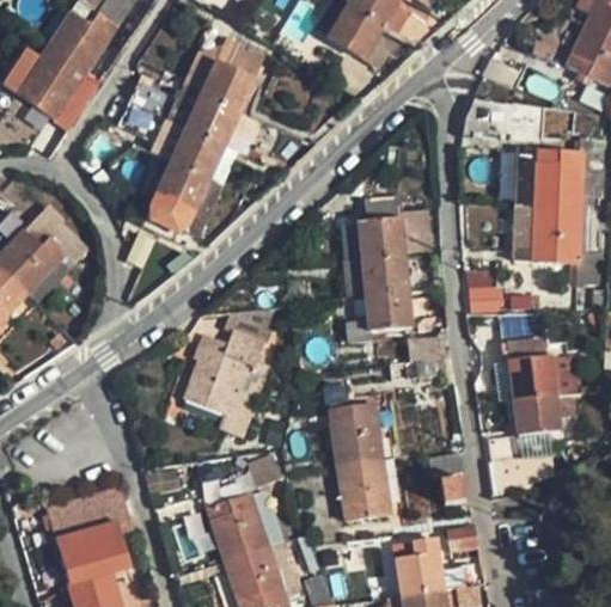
[(68,10),(90,24),(97,13),(93,12),(75,0),(73,0),(68,10)]
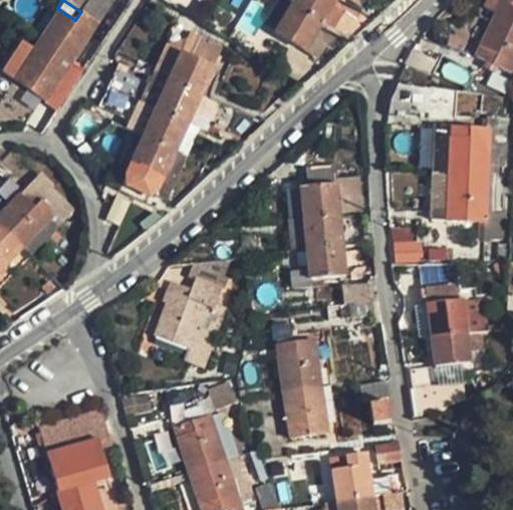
[(84,0),(78,10),(81,11),(95,20),(107,0),(84,0)]
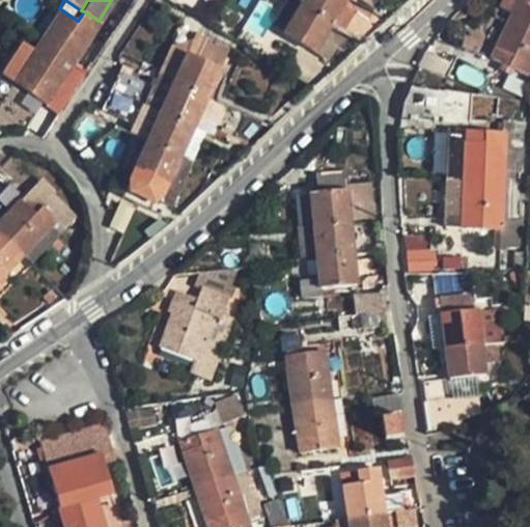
[(302,0),(299,5),(332,26),(345,3),(347,0),(302,0)]
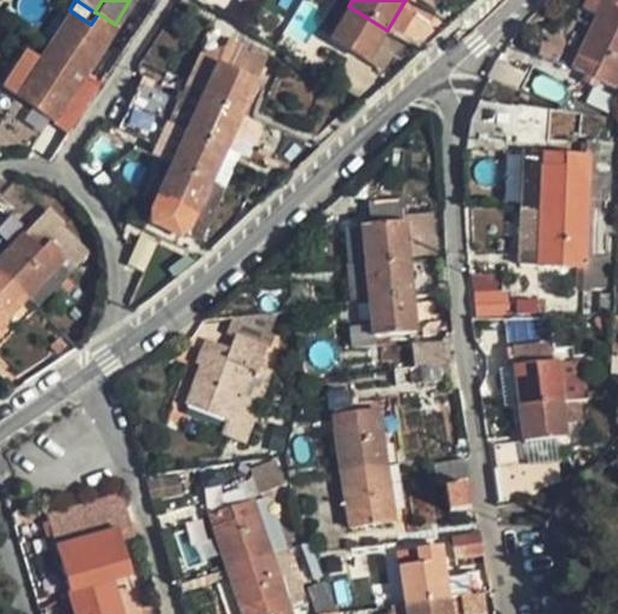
[(588,0),(584,10),(600,17),(607,0),(588,0)]
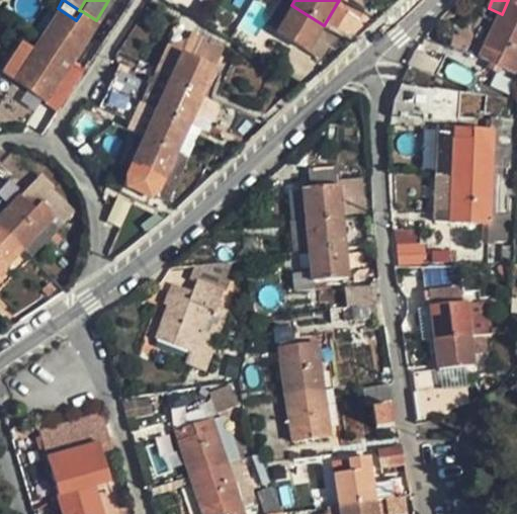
[(508,0),(502,14),(516,21),(516,0),(508,0)]
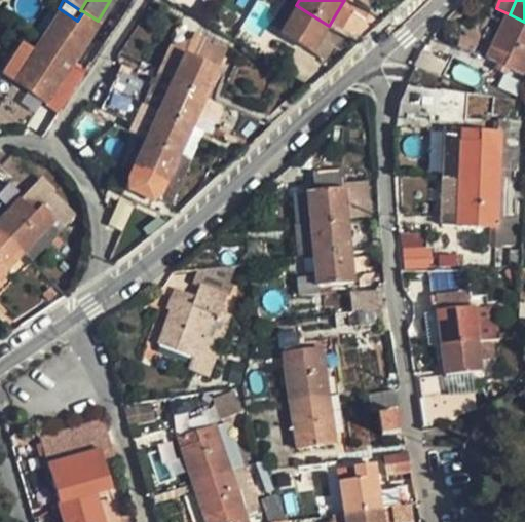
[(342,3),(329,26),(340,32),(353,9),(342,3)]
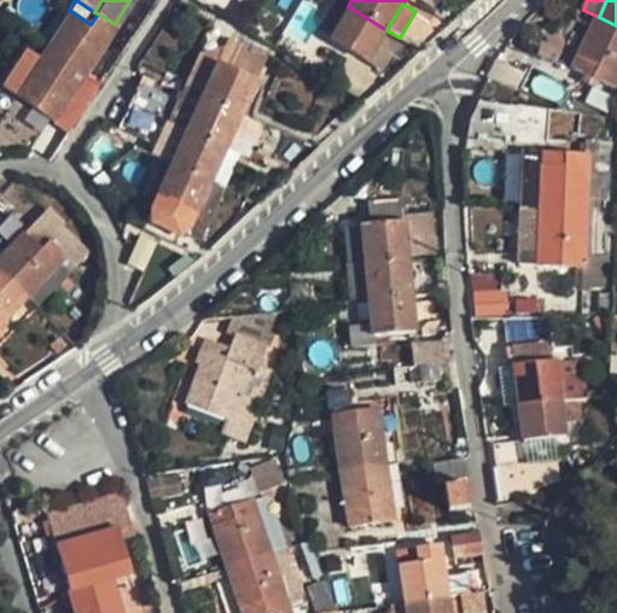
[(330,36),(370,60),(384,68),(390,56),(401,63),(413,45),(400,38),(386,30),(348,6),(330,36)]
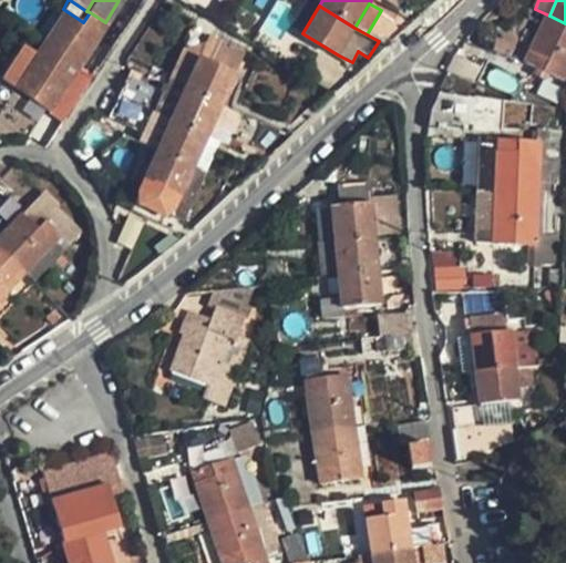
[(76,63),(105,22),(90,12),(83,22),(63,9),(42,41),(76,63)]
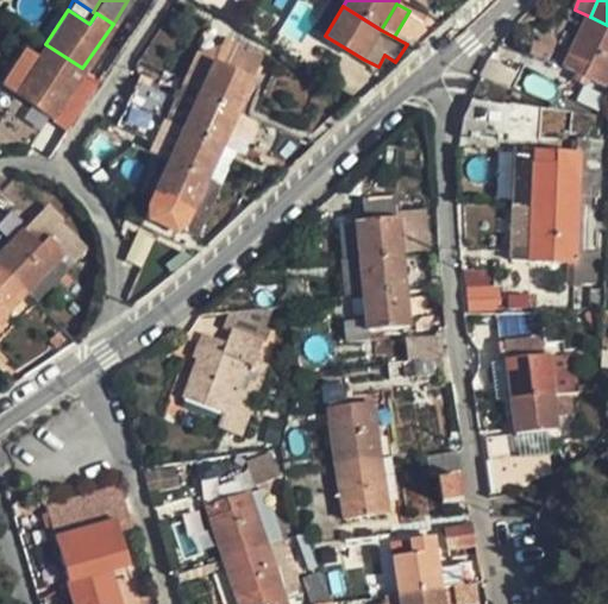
[(605,86),(607,77),(607,25),(590,17),(565,67),(605,86)]
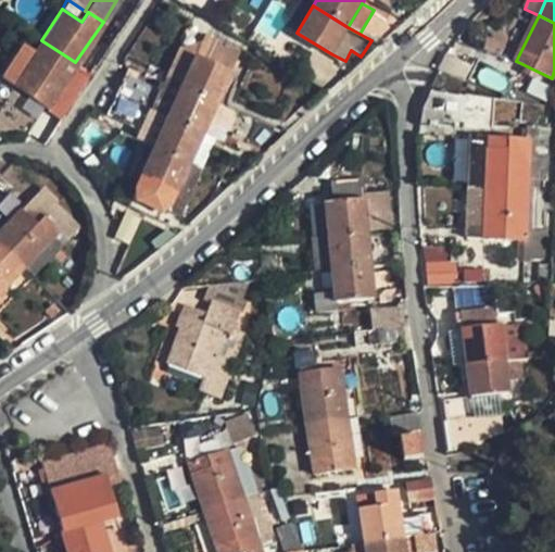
[(240,51),(204,35),(178,48),(163,79),(181,87),(216,102),(240,51)]
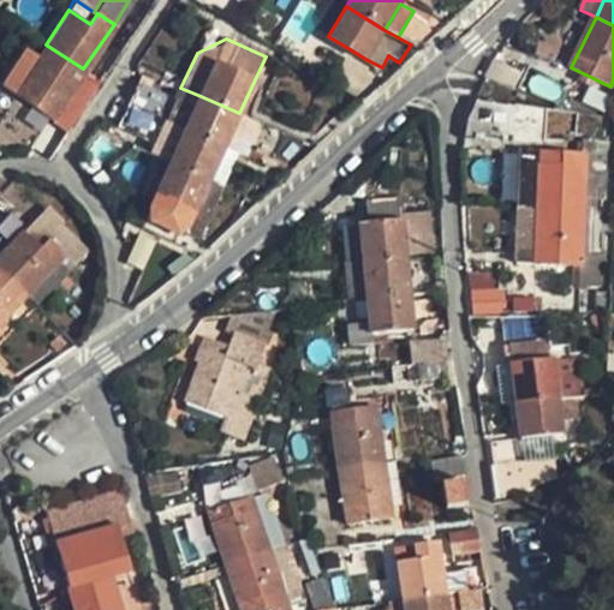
[(53,114),(83,69),(46,45),(36,59),(15,91),(53,114)]
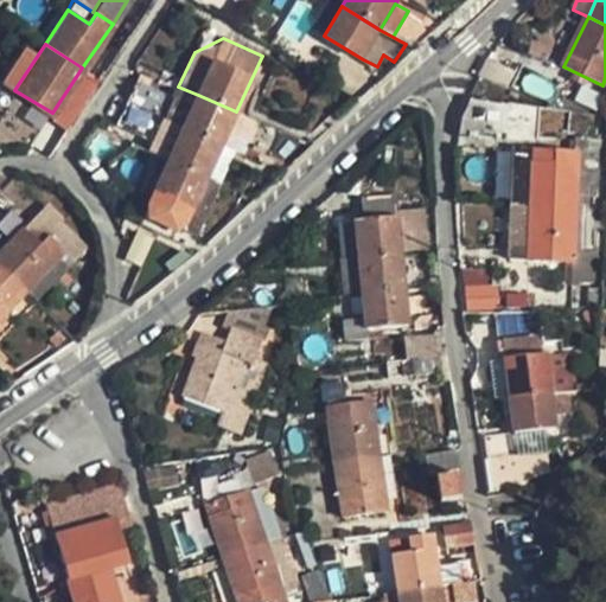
[(4,82),(14,90),(36,58),(24,50),(4,82)]
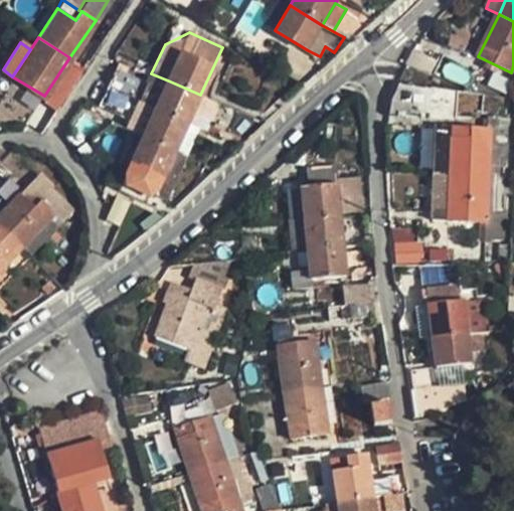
[(442,60),(415,45),(406,59),(433,76),(442,60)]
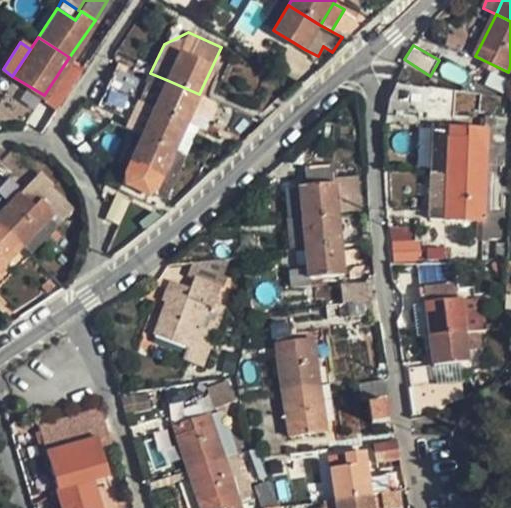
[(82,65),(69,57),(44,95),(56,104),(82,65)]
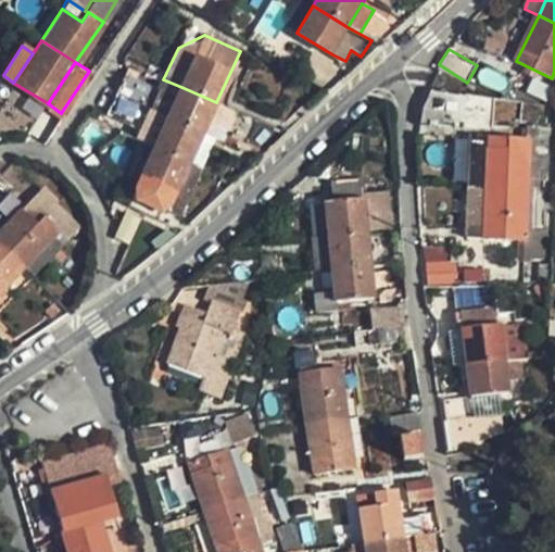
[(123,73),(114,91),(150,108),(160,88),(123,73)]
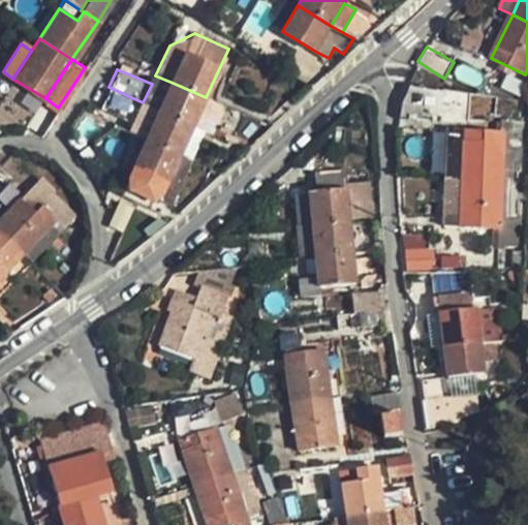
[(143,102),(143,104),(159,112),(173,83),(155,75),(152,84),(143,102)]
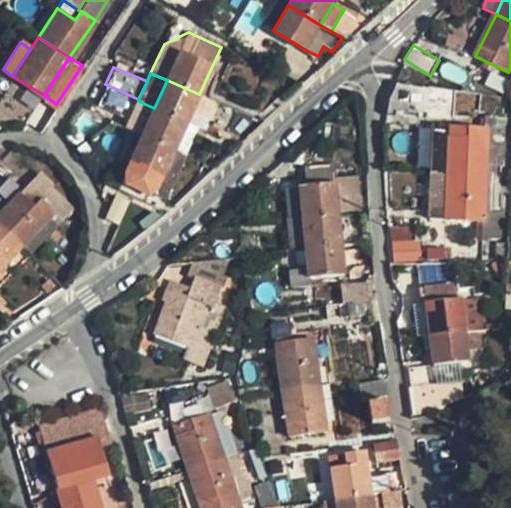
[(167,80),(154,108),(186,121),(190,112),(199,94),(167,80)]
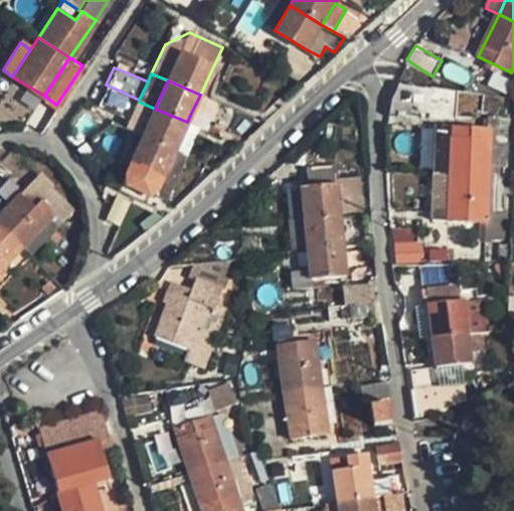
[(427,110),(435,87),(397,80),(391,97),(427,110)]
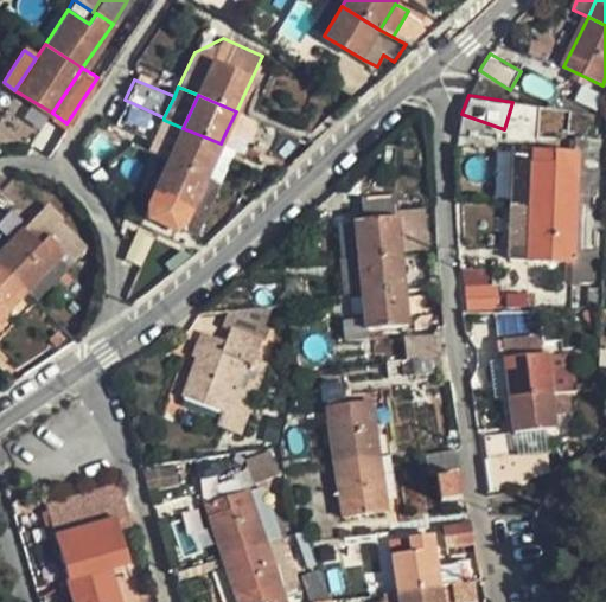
[(153,143),(164,120),(126,103),(114,128),(153,143)]
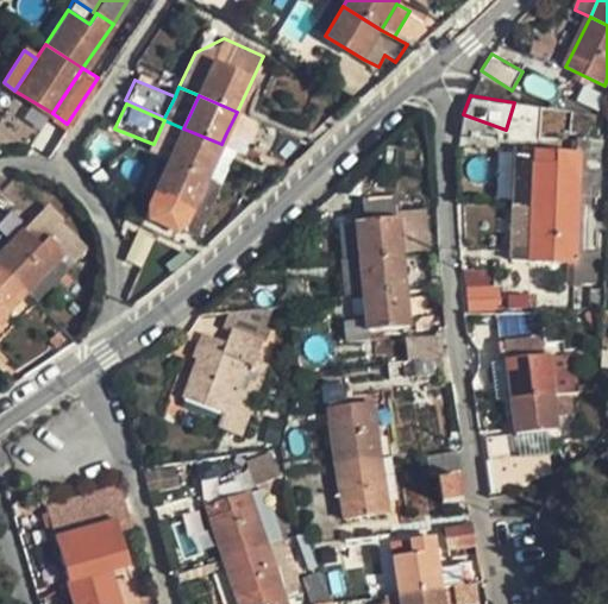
[(258,121),(237,112),(226,133),(249,142),(258,121)]
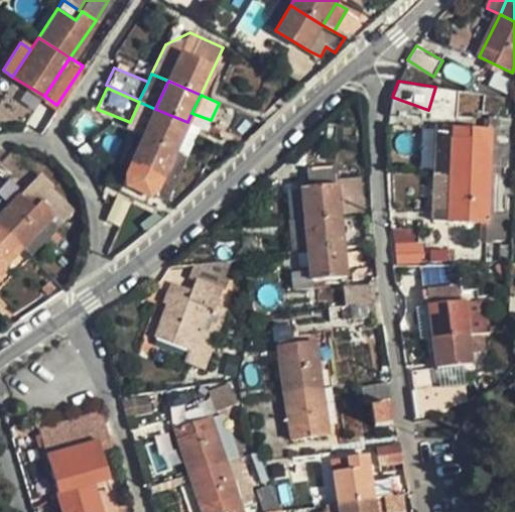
[(130,122),(126,131),(143,138),(155,109),(139,102),(130,122)]
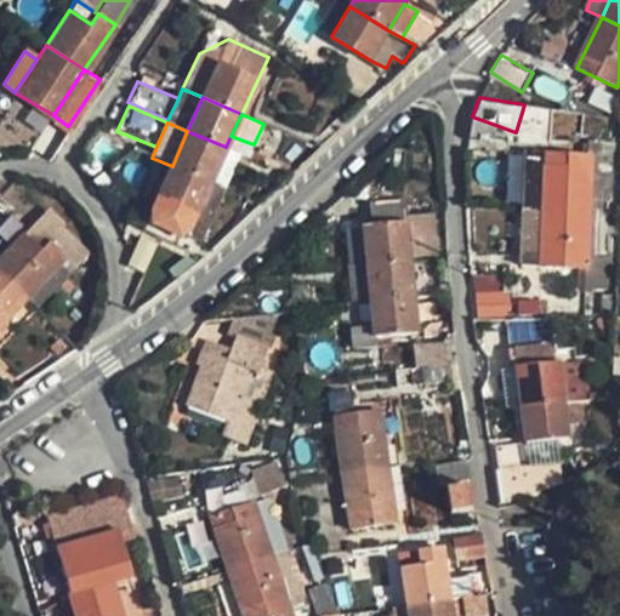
[(187,131),(172,166),(211,183),(226,147),(187,131)]
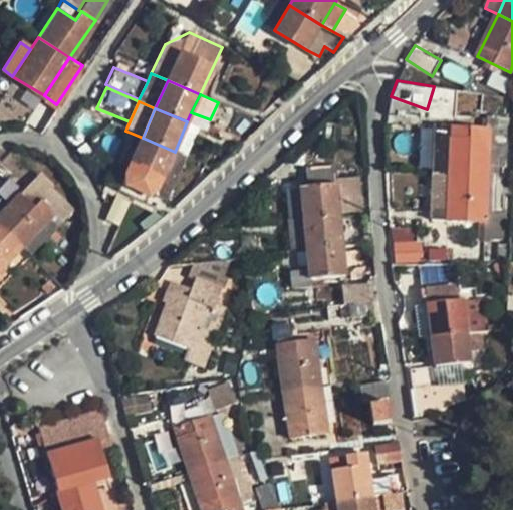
[(486,114),(485,124),(488,124),(487,157),(506,157),(507,114),(486,114)]
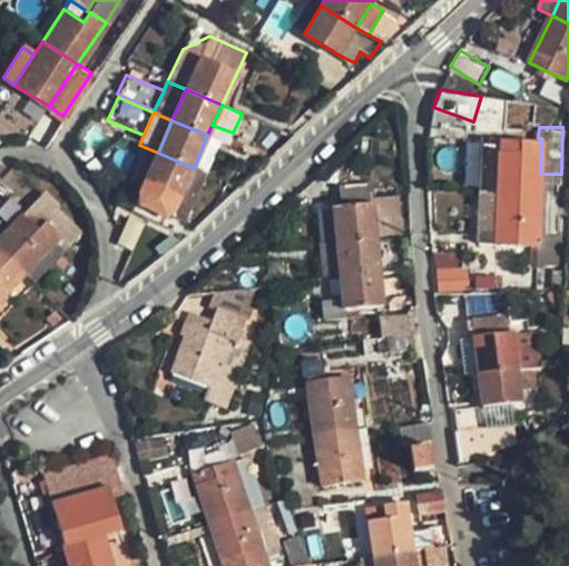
[(208,175),(222,142),(207,135),(194,168),(206,174),(208,175)]
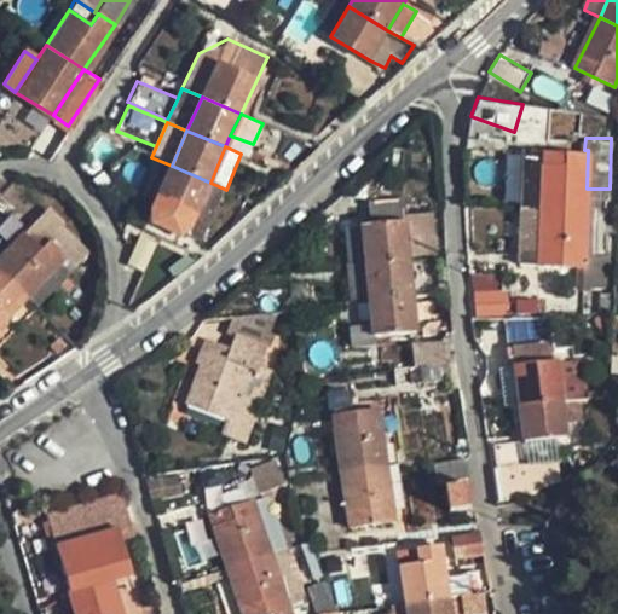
[(526,207),(543,208),(544,149),(527,149),(526,207)]
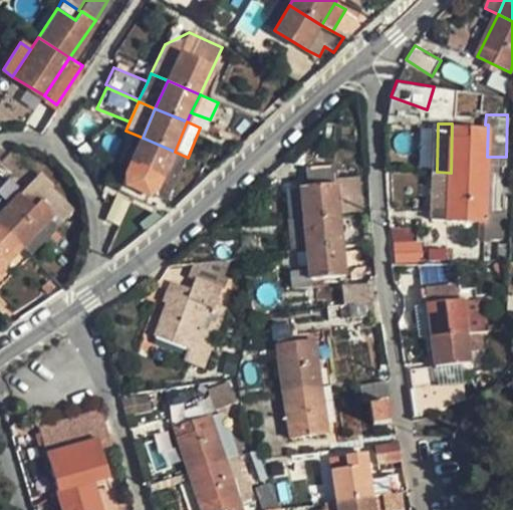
[(485,124),(452,123),(451,173),(486,173),(487,157),(488,124),(485,124)]
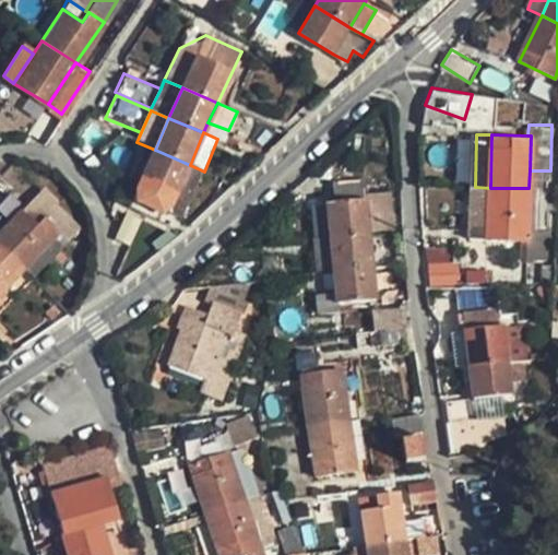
[(143,178),(177,193),(182,182),(190,165),(155,150),(143,178)]
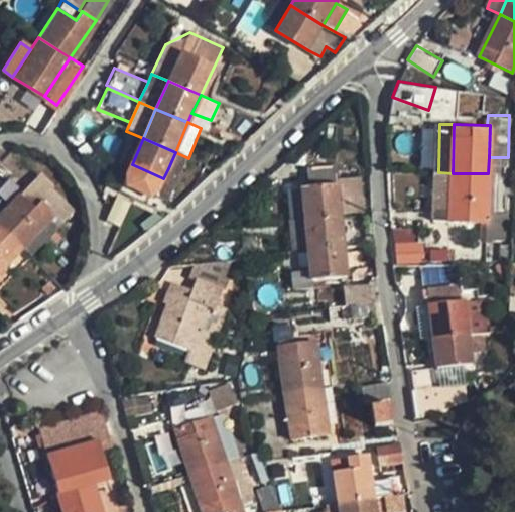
[(163,178),(156,193),(168,198),(186,157),(175,152),(168,168),(163,178)]
